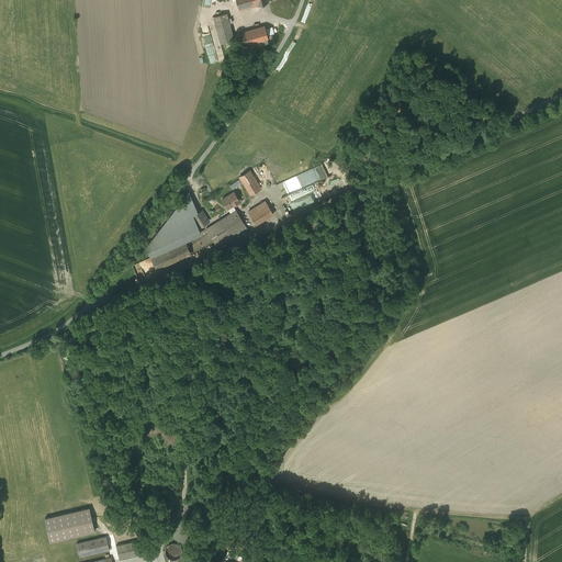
[(236,0),(239,10),(269,2),(268,0),(236,0)]
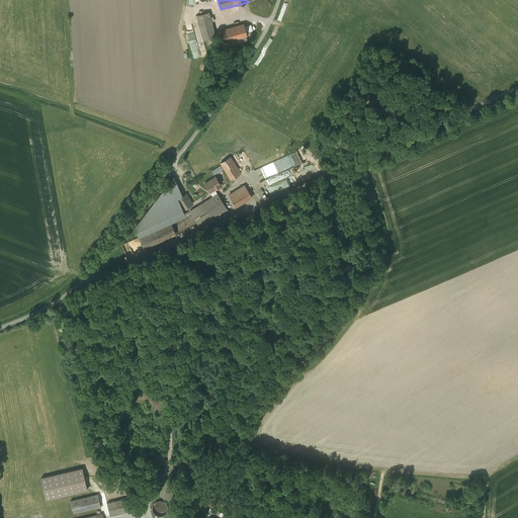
[(208,12),(197,15),(204,39),(216,36),(208,12)]
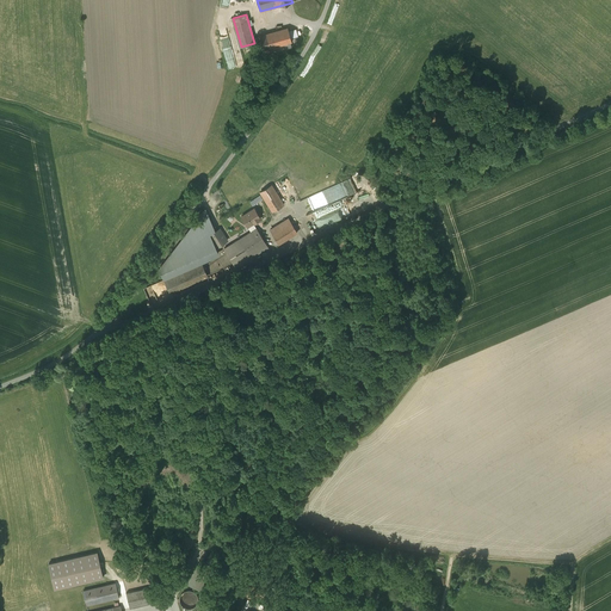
[(232,39),(238,37),(234,28),(228,30),(232,39)]
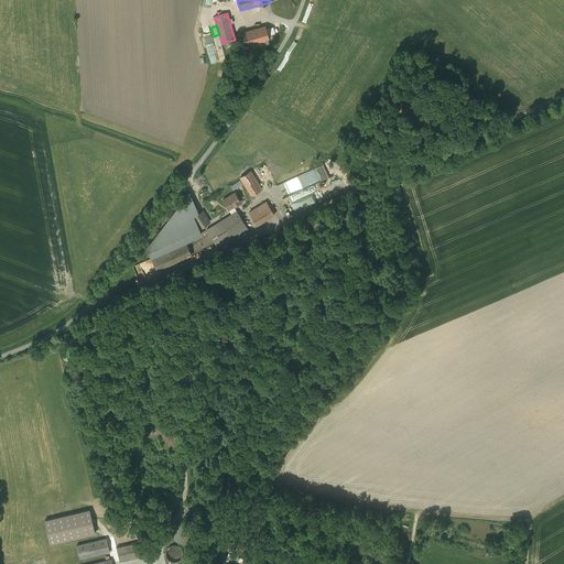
[(266,25),(235,34),(239,46),(243,45),(245,50),(269,43),(268,39),(269,39),(266,25)]
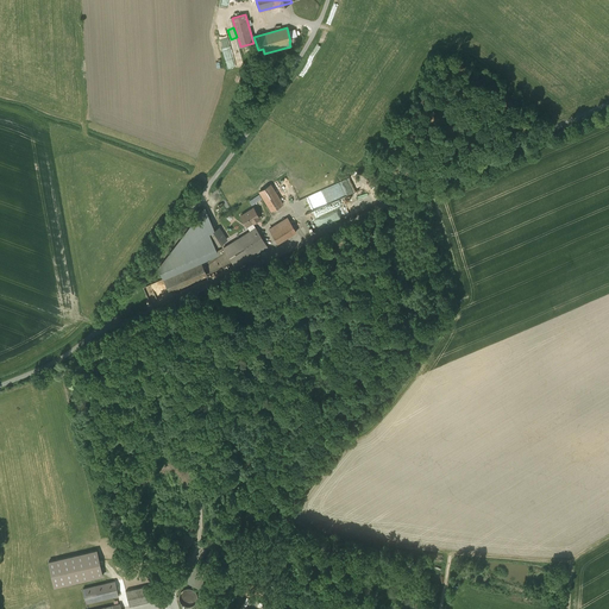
[(340,181),(346,195),(359,189),(353,175),(340,181)]
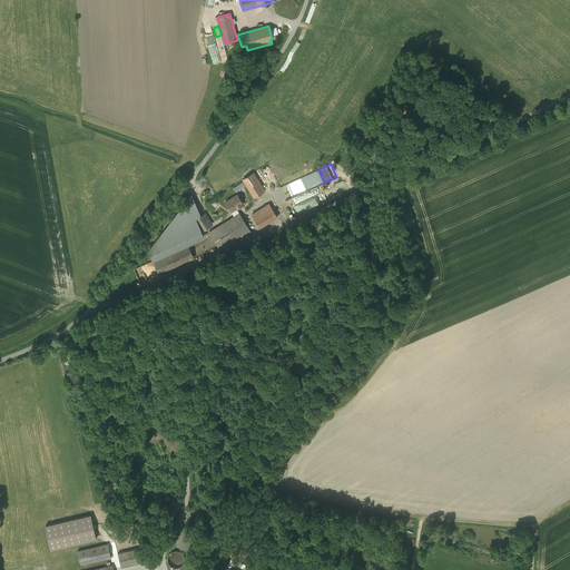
[(253,173),(243,179),(254,197),(265,190),(253,173)]
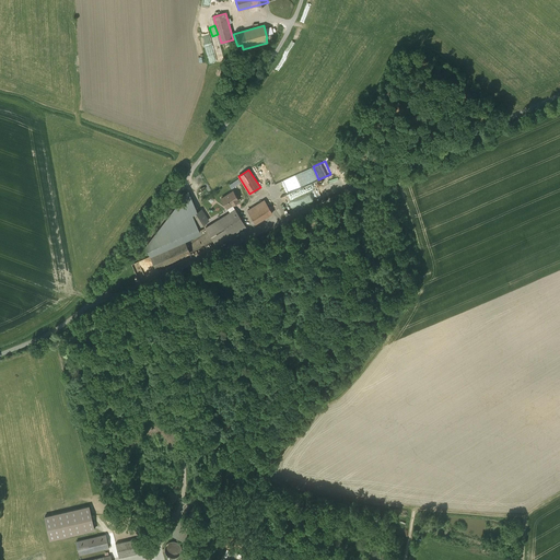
[(191,216),(198,212),(188,191),(147,246),(150,254),(200,232),(198,226),(191,216)]
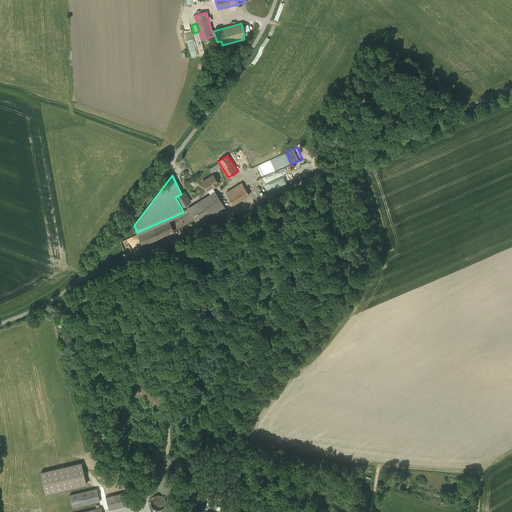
[(213,175),(202,181),(208,190),(212,187),(218,183),(213,175)]
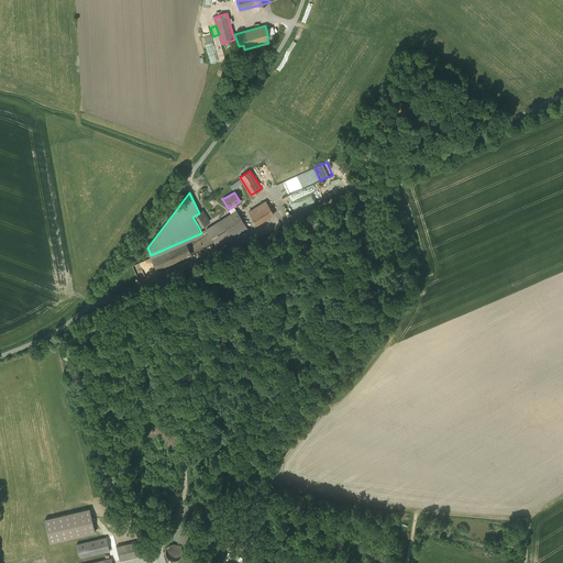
[(266,201),(249,211),(257,224),(274,213),(266,201)]
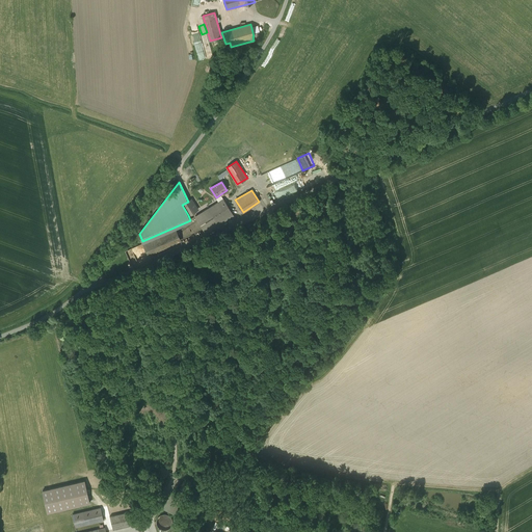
[(218,202),(195,216),(206,233),(234,215),(220,194),(216,197),(218,202)]
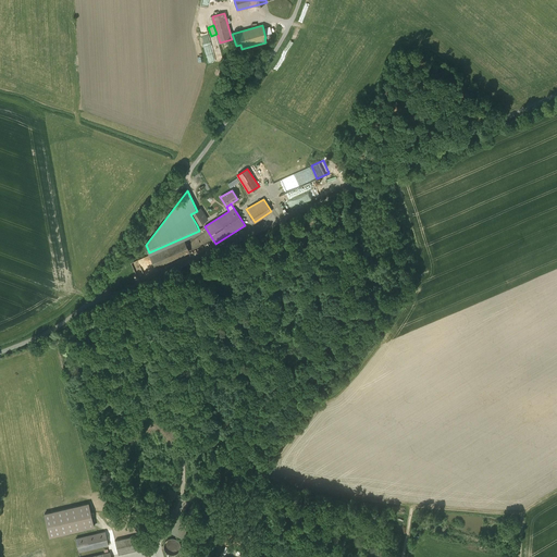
[(197,211),(190,214),(197,225),(207,219),(200,209),(197,211)]
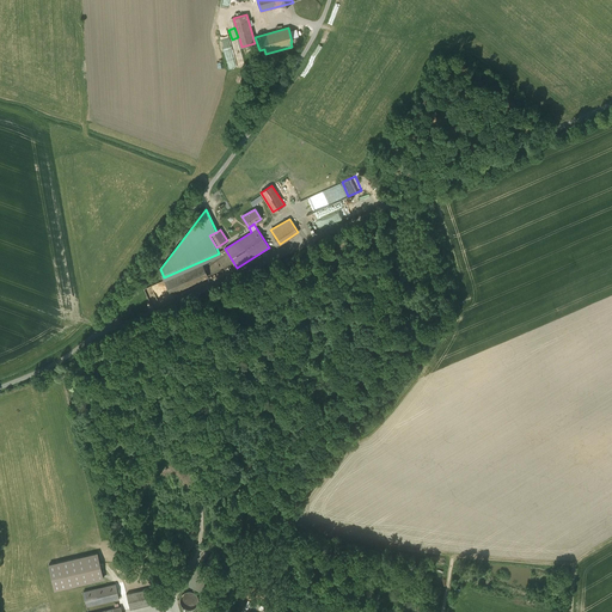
[(202,263),(165,280),(171,292),(207,276),(202,263)]
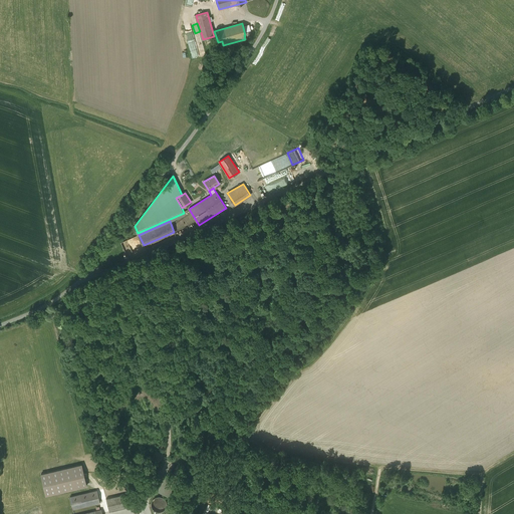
[(81,465),(41,474),(46,496),(68,491),(86,486),(83,472),(81,465)]
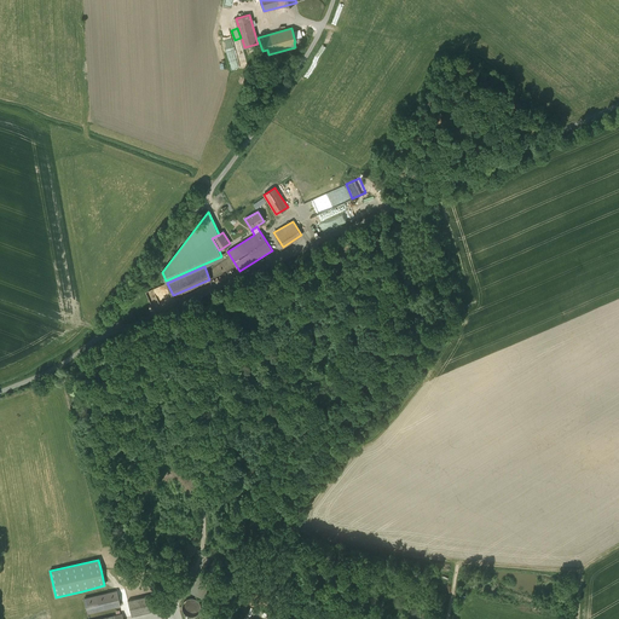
[(200,572),(190,590),(202,597),(212,578),(200,572)]
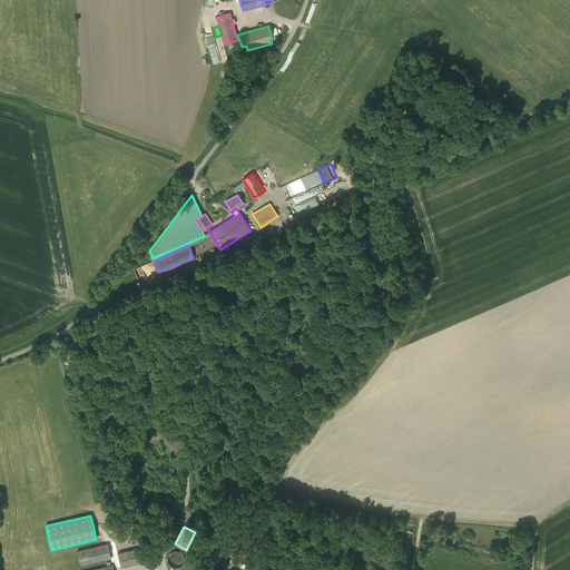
[(108,544),(78,551),(81,564),(111,558),(108,544)]
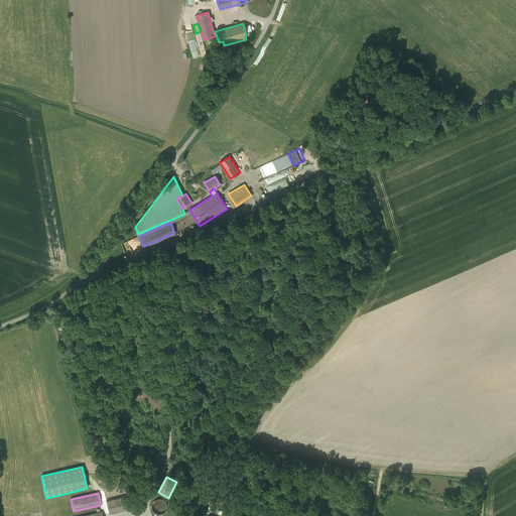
[(127,496),(107,501),(110,513),(130,509),(127,496)]
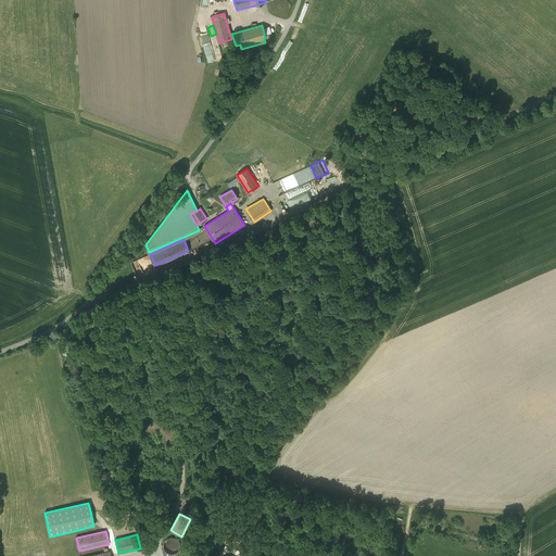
[(165,551),(167,553),(169,553),(171,554),(173,554),(175,553),(177,552),(178,551),(179,548),(180,547),(180,545),(180,543),(179,541),(178,540),(176,538),(174,538),(172,538),(169,538),(168,539),(166,540),(165,541),(164,543),(164,545),(164,547),(164,550),(165,551)]
